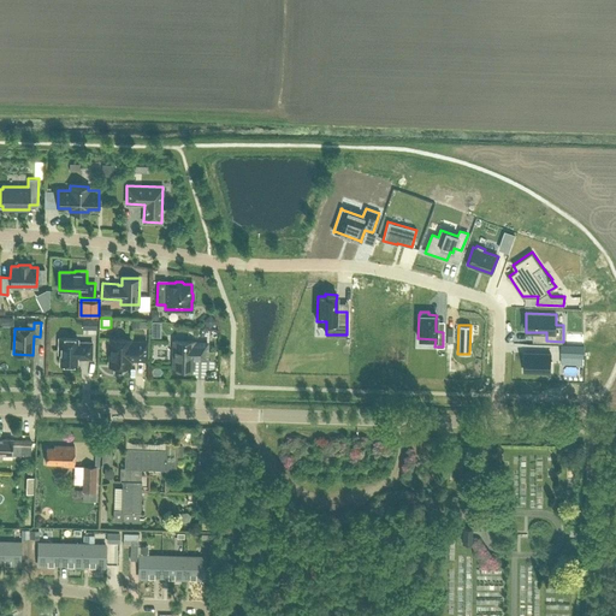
[(77,338),(59,338),(58,354),(60,354),(59,363),(76,365),(77,357),(82,357),(82,359),(92,359),(92,342),(77,342),(77,338)]
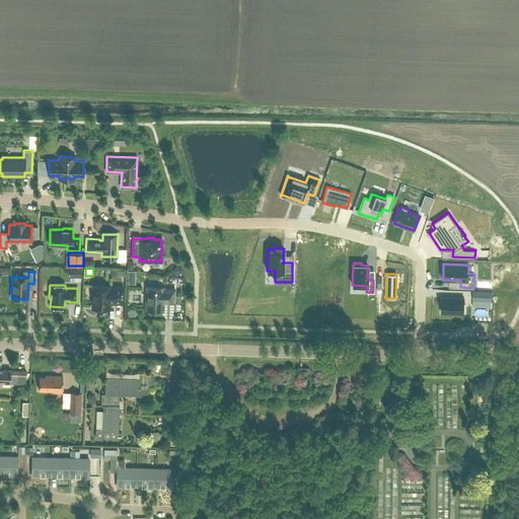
[(109,286),(93,285),(92,308),(108,308),(108,302),(123,302),(123,288),(109,287),(109,286)]
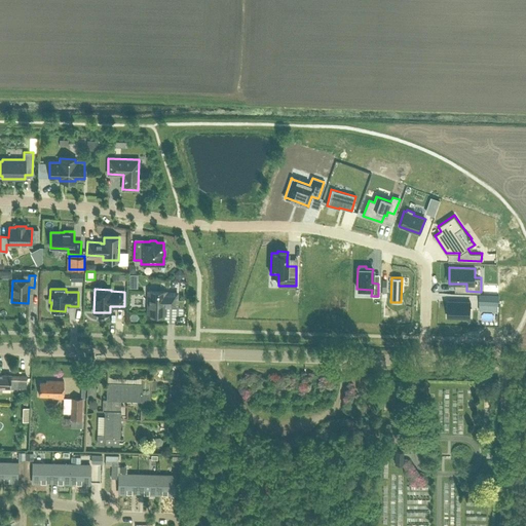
[(148,291),(148,313),(164,314),(164,306),(176,306),(177,293),(165,293),(165,291),(148,291)]
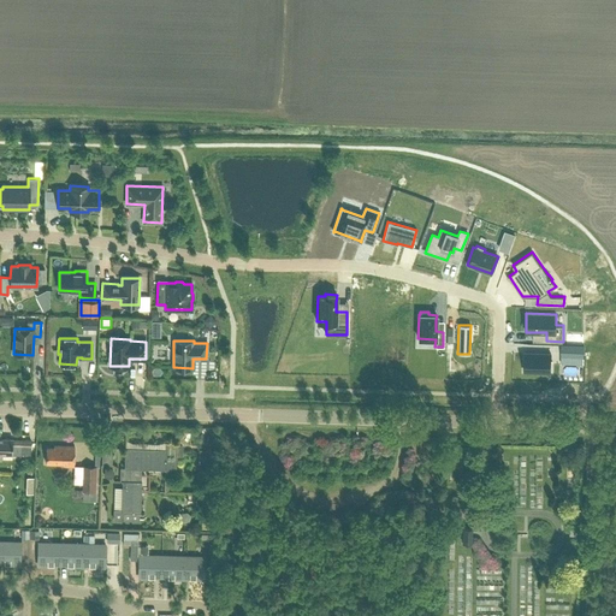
[(562,344),(561,356),(584,356),(584,345),(562,344)]
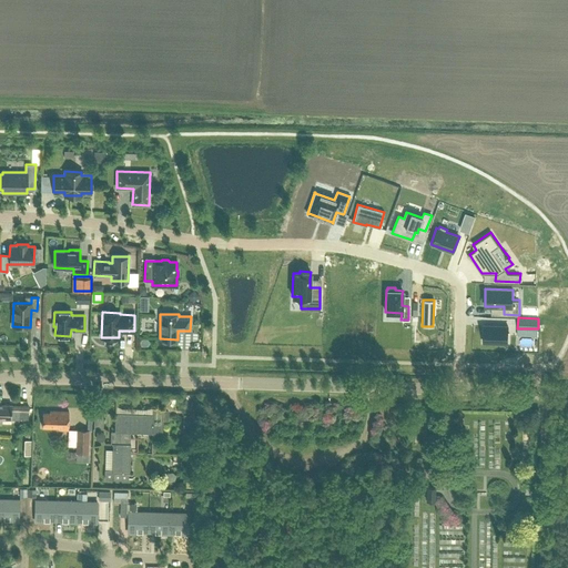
[(484,325),(484,342),(507,343),(508,326),(484,325)]
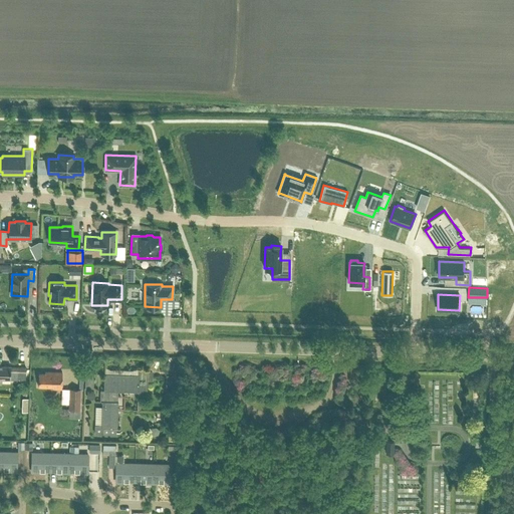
[(0,364),(0,383),(2,383),(2,379),(24,379),(24,367),(18,367),(10,366),(10,365),(0,364)]
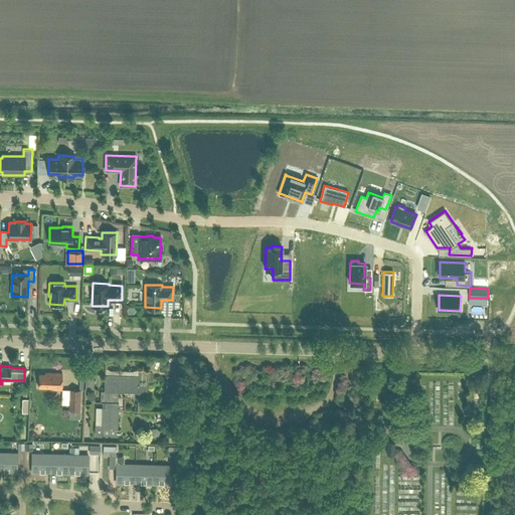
[(104,390),(118,390),(138,391),(147,391),(148,370),(139,370),(139,375),(105,374),(104,390)]
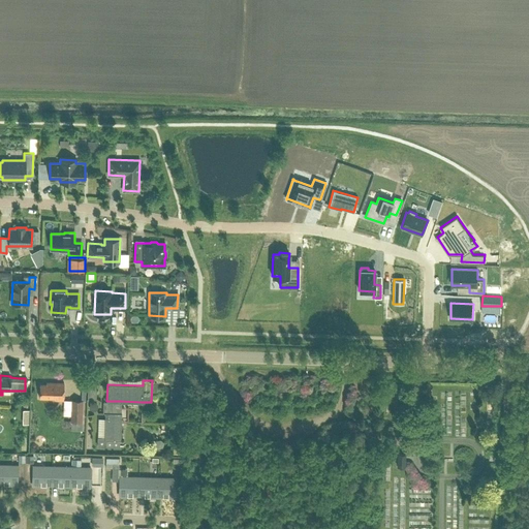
[(40,383),(39,398),(55,398),(55,400),(64,400),(64,382),(47,382),(47,384),(40,383)]
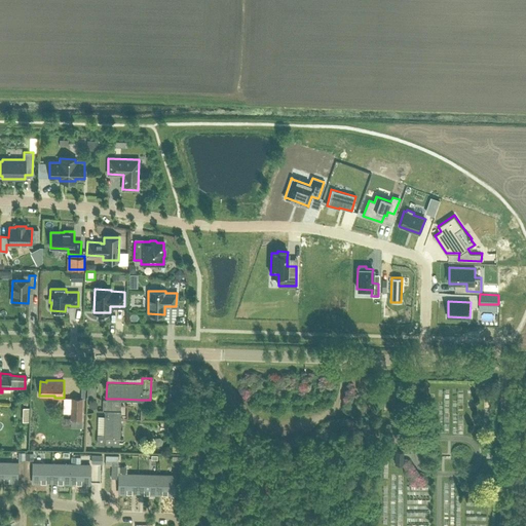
[(72,398),(72,419),(71,427),(82,427),(83,399),(72,398)]
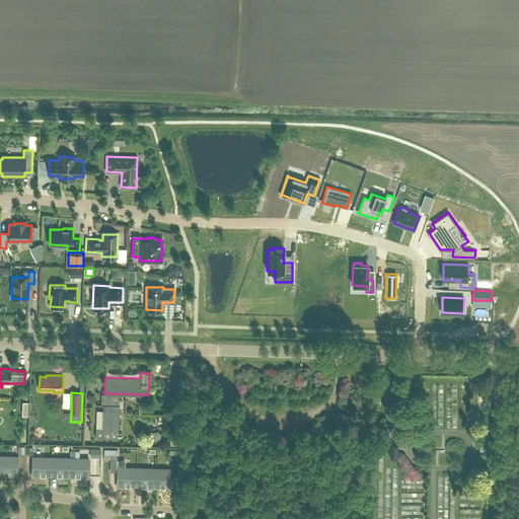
[(118,405),(119,393),(104,393),(104,405),(103,405),(102,430),(95,430),(95,438),(118,439),(119,405),(118,405)]
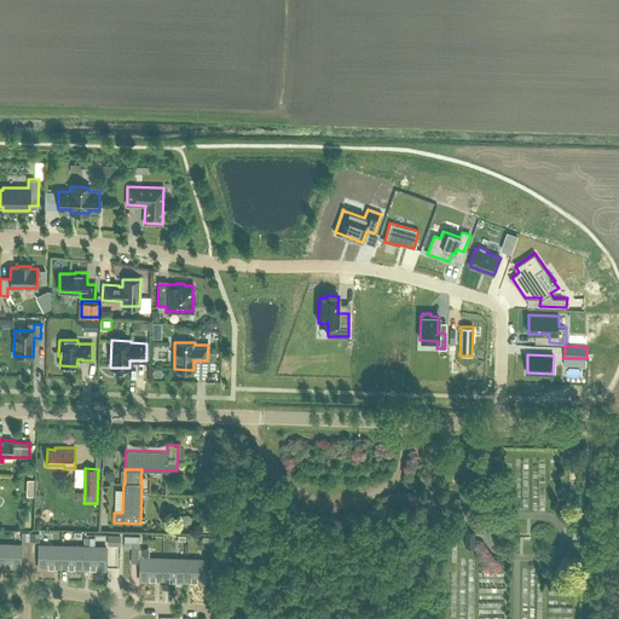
[(196,509),(215,509),(215,498),(196,498),(196,509)]
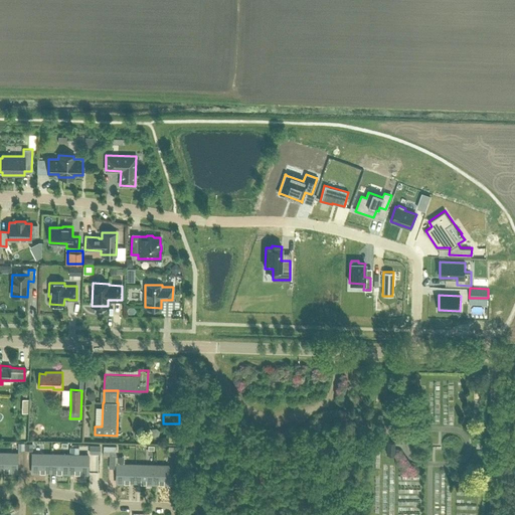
[(179,424),(168,424),(168,436),(179,437),(179,424)]
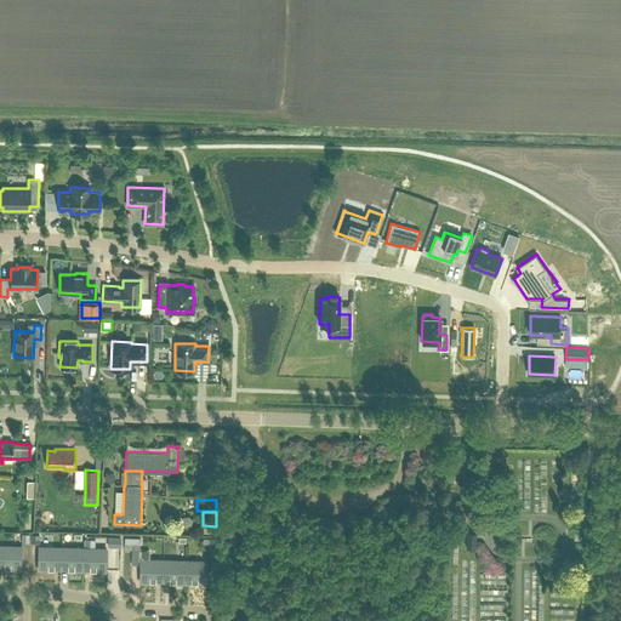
[(0,545),(0,567),(9,568),(20,568),(21,546),(0,545)]
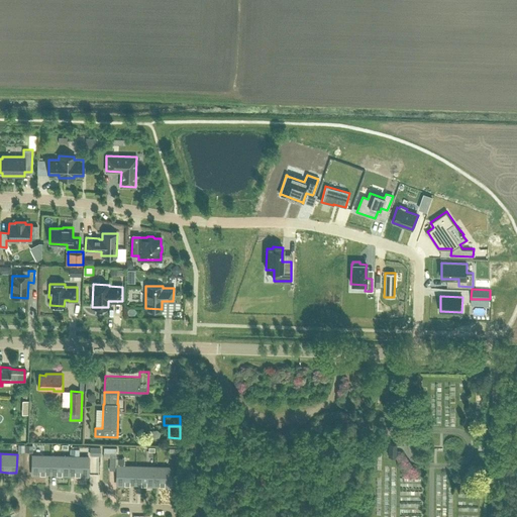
[(50,474),(50,455),(32,454),(31,474),(34,474),(48,474),(50,474)]
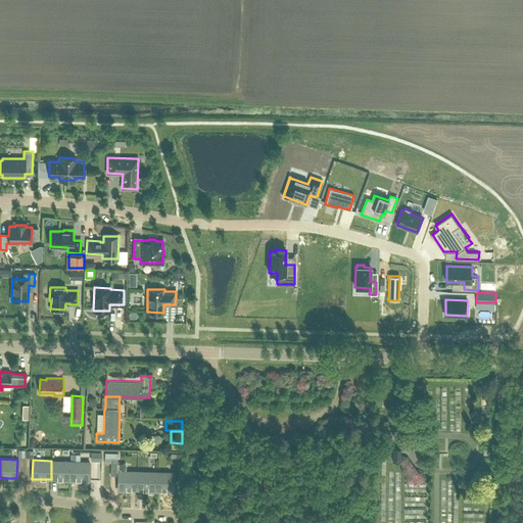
[(69,462),(51,461),(51,479),(61,479),(69,480),(69,462)]
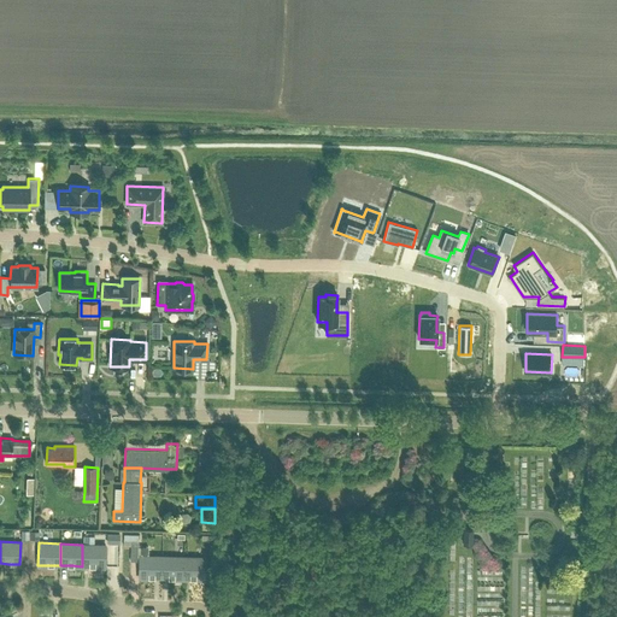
[(105,545),(82,545),(82,566),(90,566),(105,566),(105,545)]
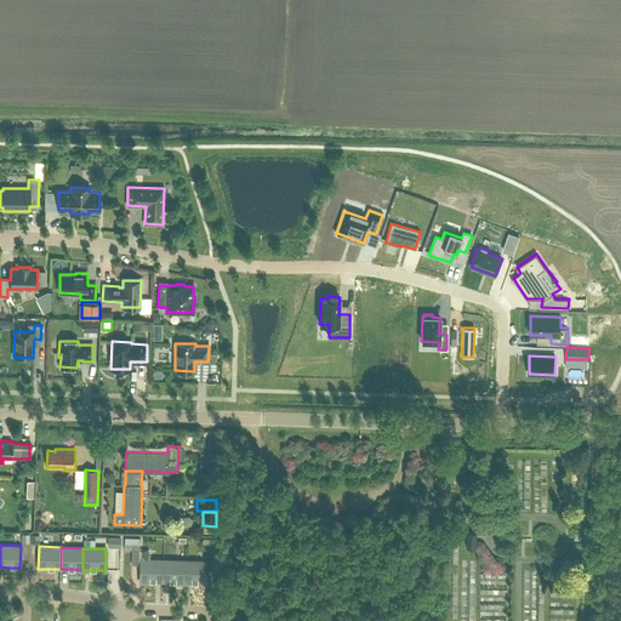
[(163,581),(163,559),(140,559),(140,581),(163,581)]
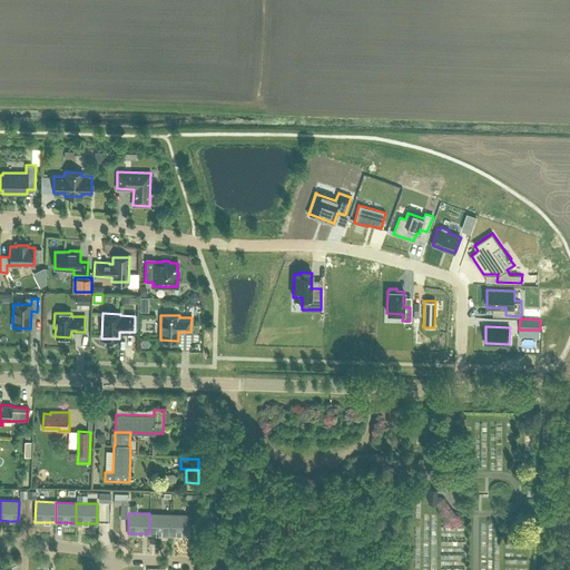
[(169,514),(149,513),(149,533),(169,534),(169,514)]
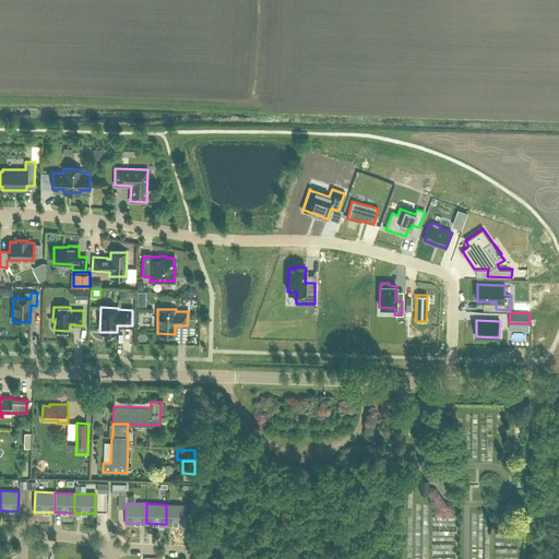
[(187,504),(166,504),(166,524),(186,524),(187,504)]
